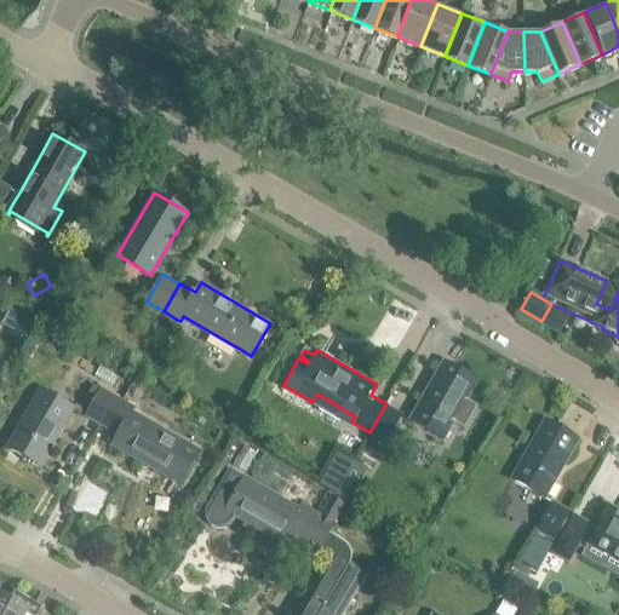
[(445,358),(410,418),(442,437),(453,418),(464,425),(477,403),(465,396),(476,378),(445,358)]
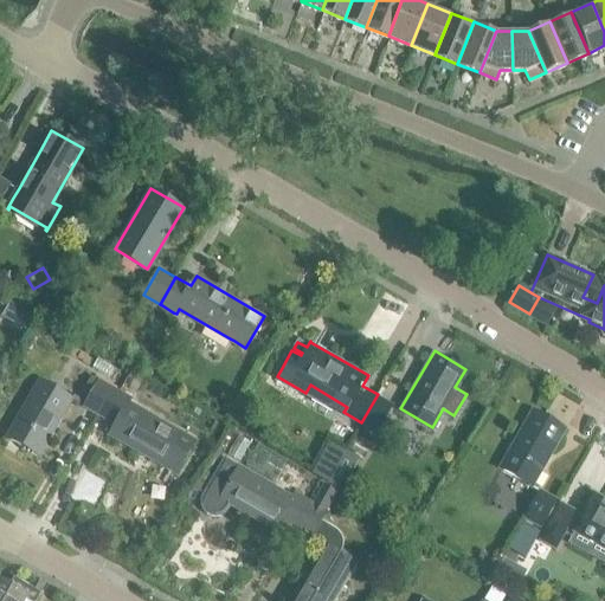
[(94,364),(107,372),(111,361),(98,354),(94,364)]
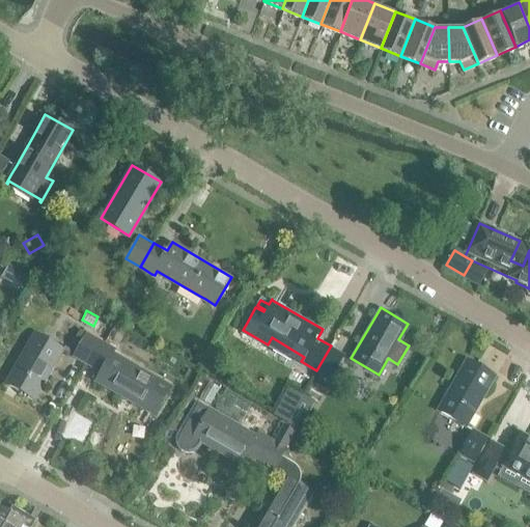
[(87,361),(102,337),(103,337),(104,335),(85,325),(83,329),(80,327),(75,336),(81,339),(74,353),(87,361)]
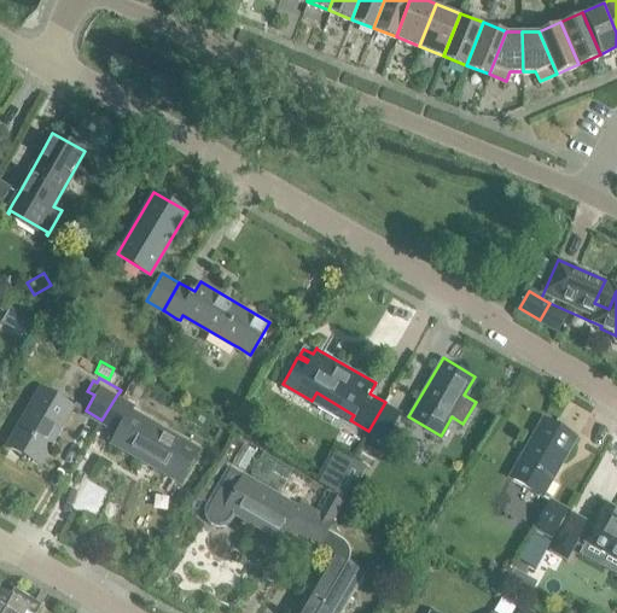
[(73,396),(69,401),(41,385),(7,444),(38,462),(71,403),(81,409),(85,403),(73,396)]
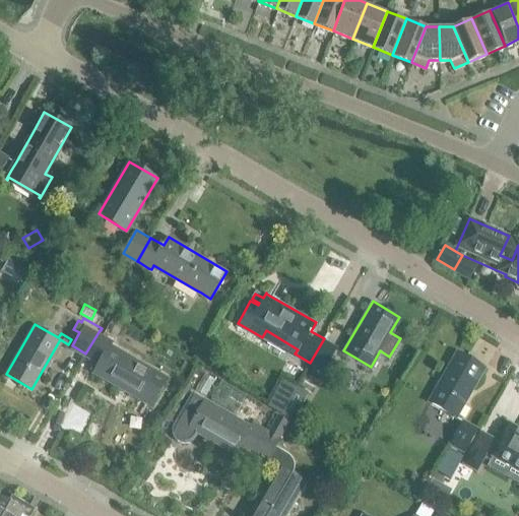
[(104,332),(101,330),(100,330),(85,353),(100,361),(94,370),(152,404),(169,377),(111,343),(114,338),(116,333),(107,328),(104,332)]
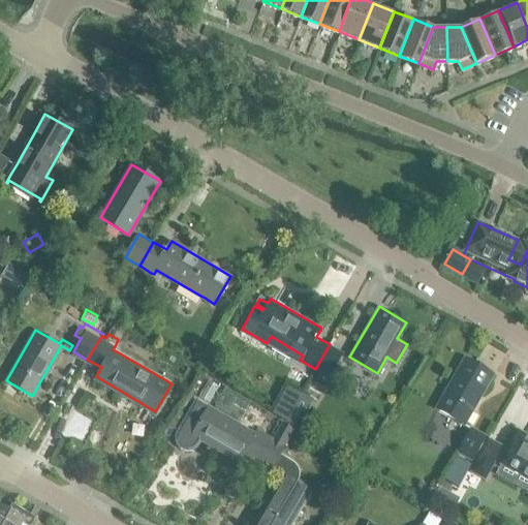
[(342,352),(330,344),(315,369),(329,376),(342,352)]
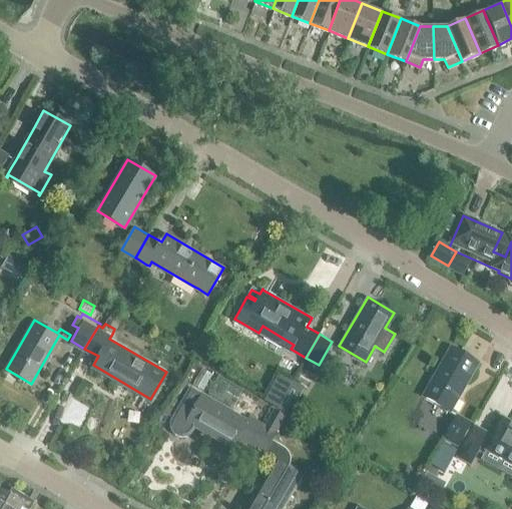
[(212,348),(203,343),(198,351),(206,357),(212,348)]
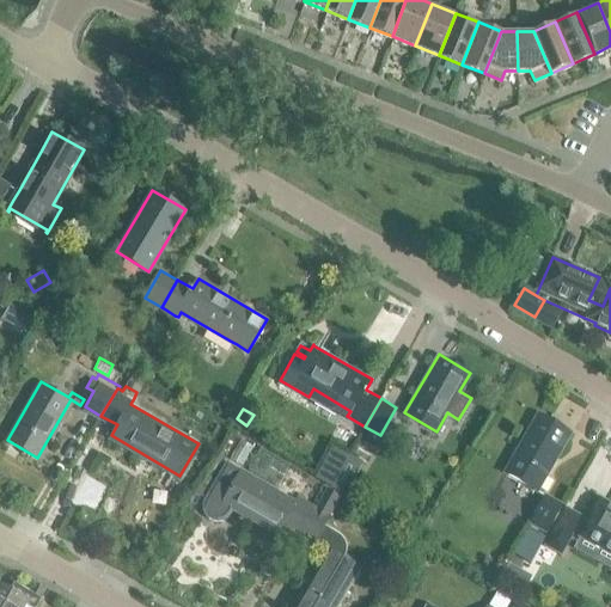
[(505,471),(537,489),(570,430),(538,412),(505,471)]
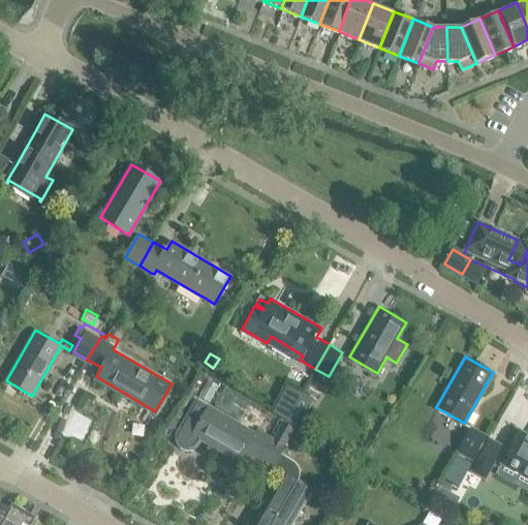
[(288,385),(274,412),(288,420),(303,394),(288,385)]
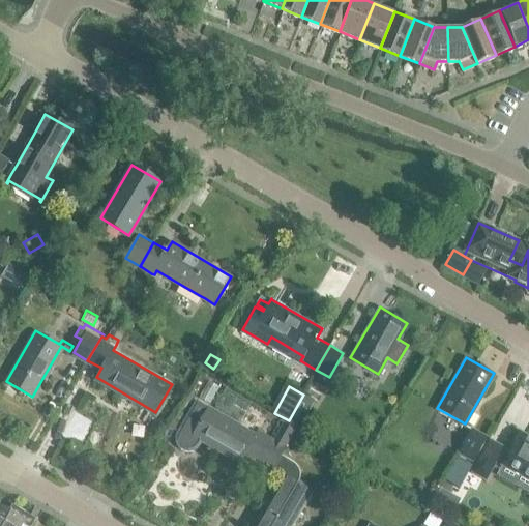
[(174,434),(174,437),(175,441),(176,444),(178,446),(181,448),(184,449),(187,449),(192,448),(194,447),(197,444),(200,439),(239,462),(244,451),(258,460),(271,437),(258,429),(255,434),(208,407),(195,399),(188,408),(174,434)]
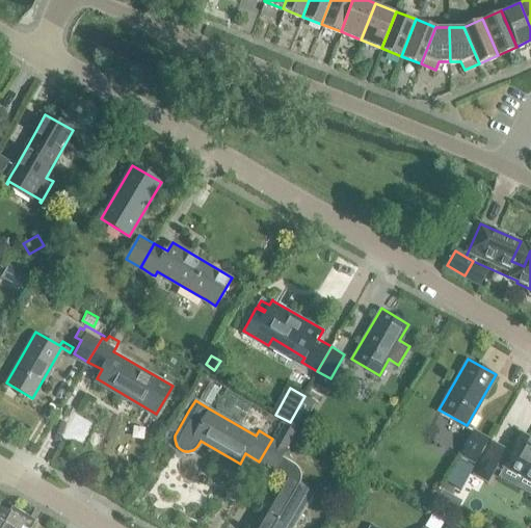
[(254,527),(291,527),(312,492),(297,483),(299,479),(299,475),(299,471),(297,468),(295,464),(292,462),(282,456),(287,447),(296,429),(285,423),(275,440),(272,439),(259,462),(273,470),(272,472),(283,478),(254,527)]
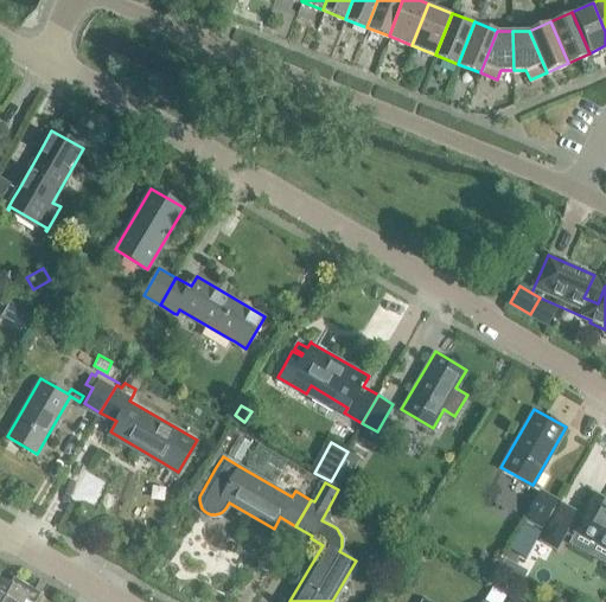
[(528,516),(543,525),(557,499),(542,491),(528,516)]
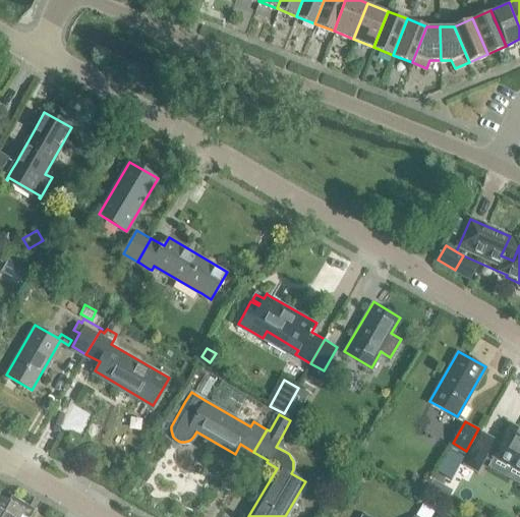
[(519,427),(510,423),(493,454),(519,468),(519,427)]
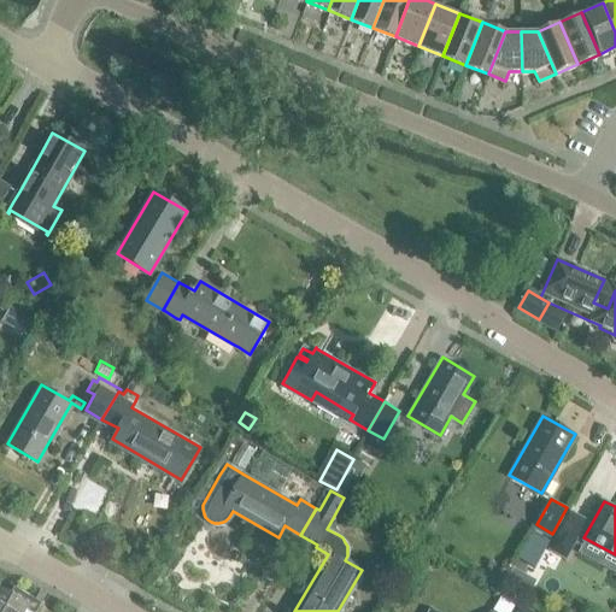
[(572,510),(550,547),(565,557),(587,518),(572,510)]
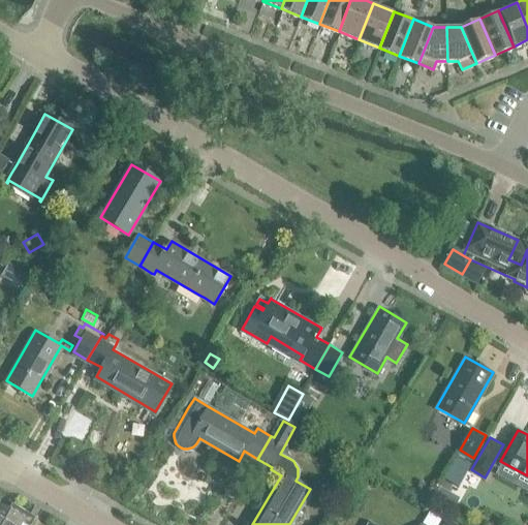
[(353,446),(349,453),(348,455),(361,461),(362,460),(365,453),(366,452),(353,445),(353,446)]
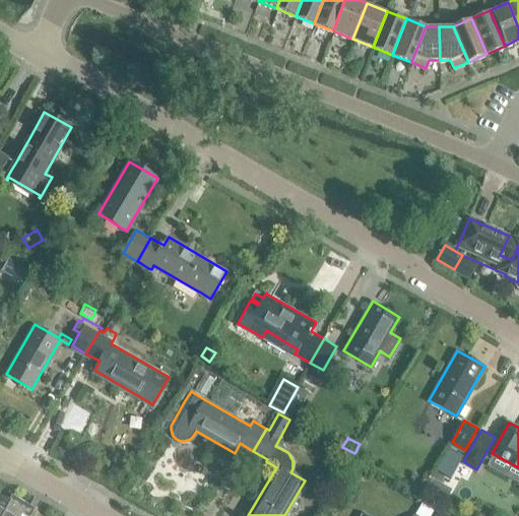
[(355,452),(366,457),(370,451),(359,445),(355,452)]
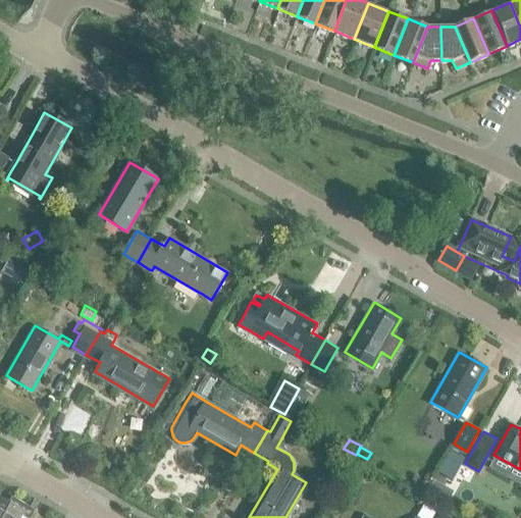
[(453,478),(465,457),(451,449),(438,470),(453,478)]
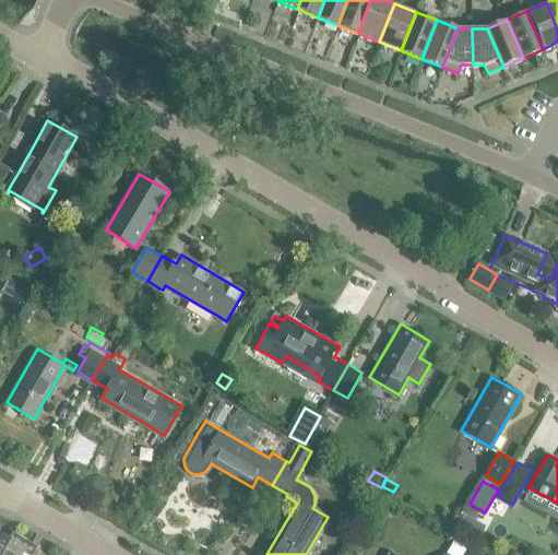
[(439,520),(452,528),(458,519),(443,511),(439,520)]
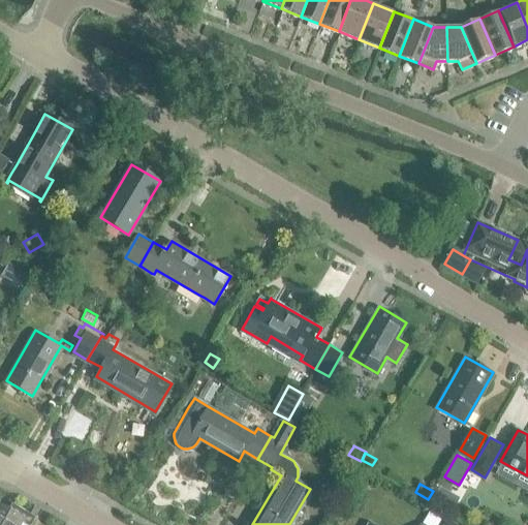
[(0,506),(0,524),(19,524),(22,521),(30,524),(35,515),(11,501),(6,511),(0,506)]
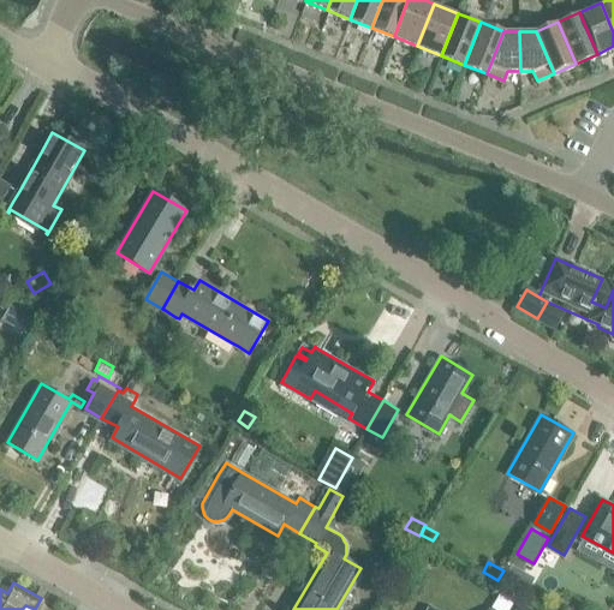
[(489,609),(510,609),(518,597),(502,588),(489,609)]
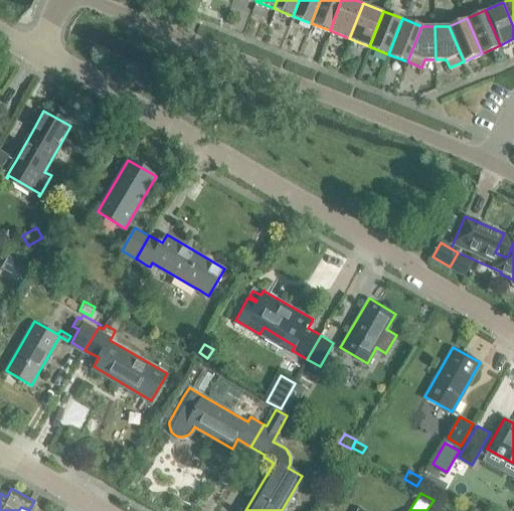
[(446,510),(447,509),(435,502),(429,510),(446,510)]
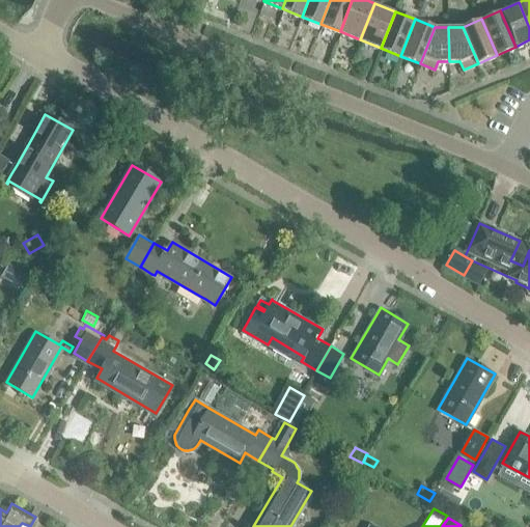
All buildings are outlined.
